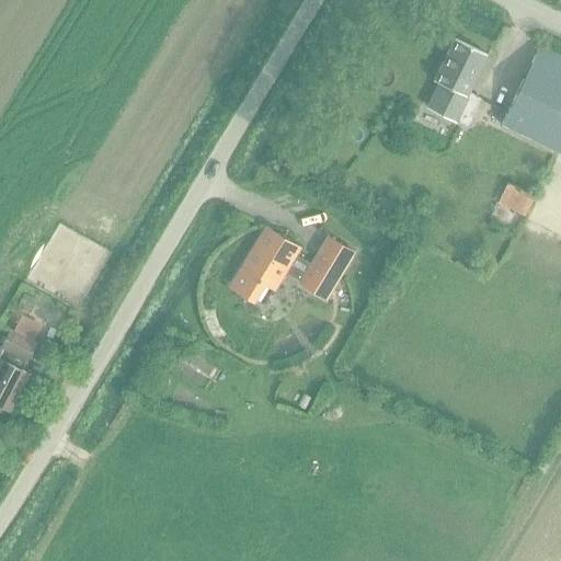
[(442,79),(428,107),(469,126),(482,99),(471,93),(489,56),(455,39),(435,76),(442,79)]
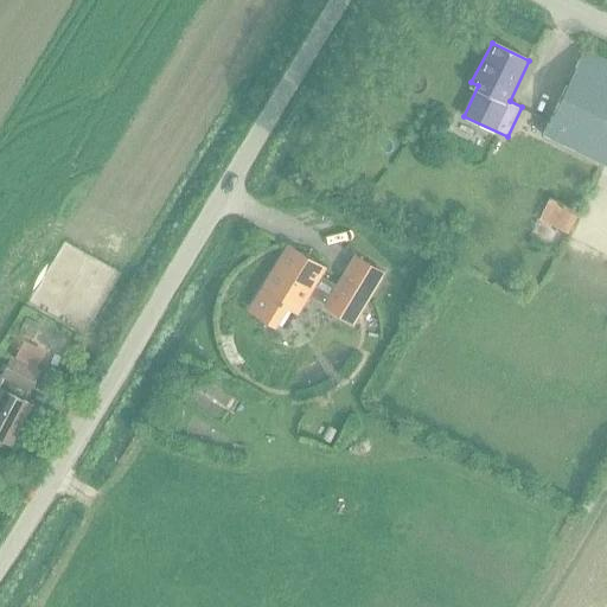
[(606,61),(583,50),(542,135),(606,166),(606,61)]
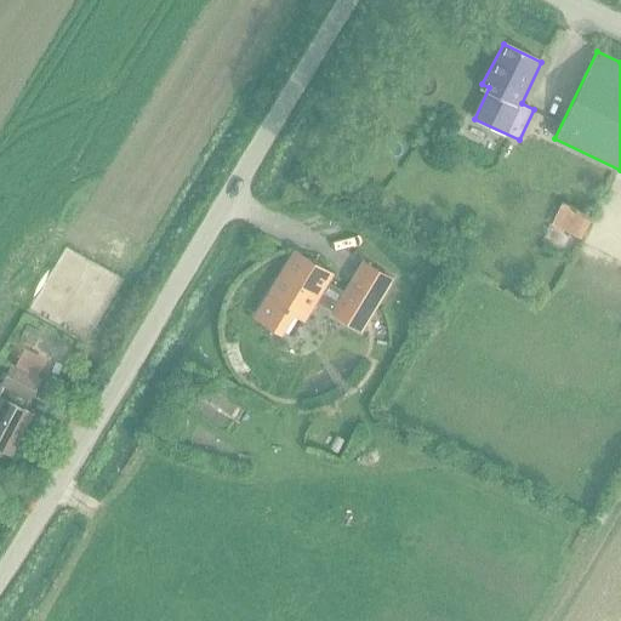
[(550,223),(580,240),(592,217),(562,200),(550,223)]
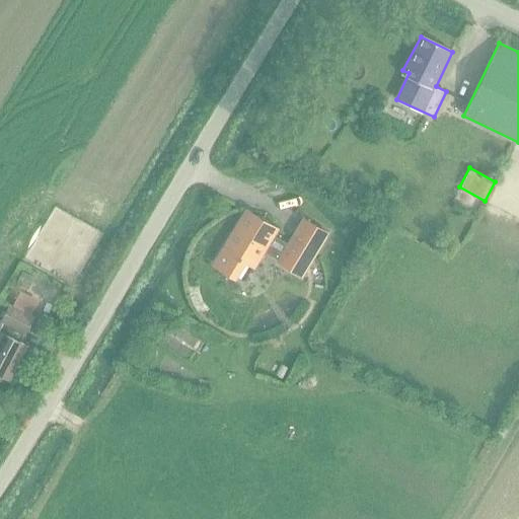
[(488,220),(518,229),(518,177),(502,173),(488,220)]
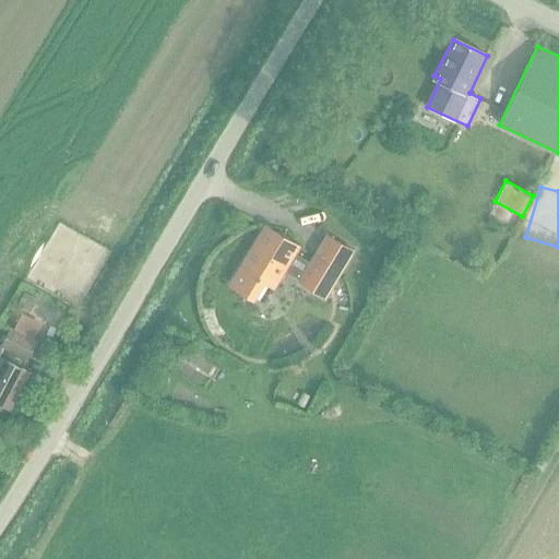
[(244,264),(232,284),(262,302),(282,271),(299,281),(299,282),(324,297),(352,251),(326,236),(310,262),(294,252),(296,248),(264,228),(256,244),(257,245),(251,254),(249,253),(247,259),(246,259),(242,264),(244,264)]
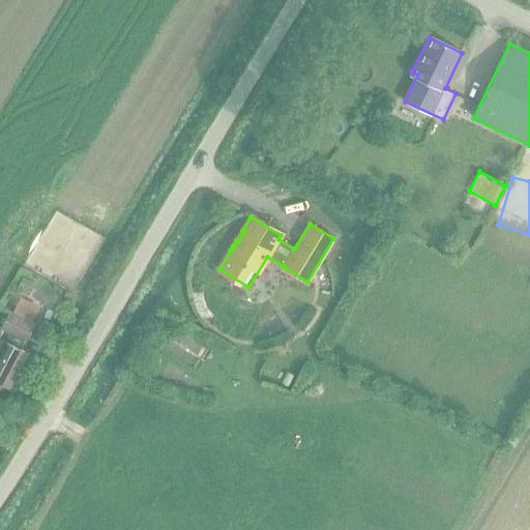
[(45,310),(50,295),(29,287),(23,301),(45,310)]
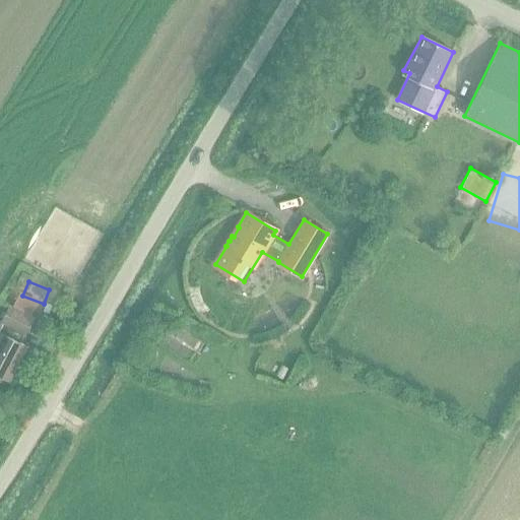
[(11,327),(23,333),(30,317),(7,305),(0,319),(0,375),(9,380),(24,345),(6,336),(11,327)]
